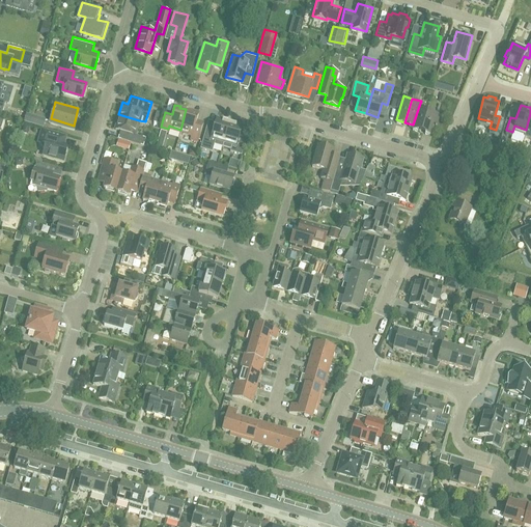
[(419,106),(413,125),(413,127),(422,130),(428,108),(419,106)]
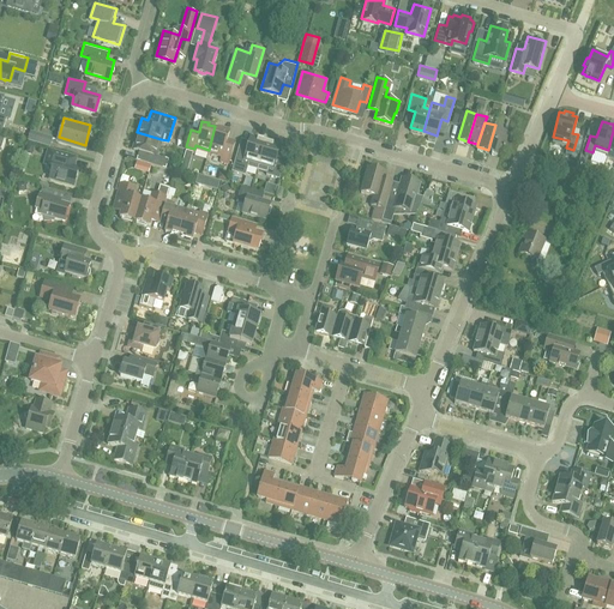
[(509,130),(495,125),(488,150),(498,152),(501,139),(505,140),(509,130)]
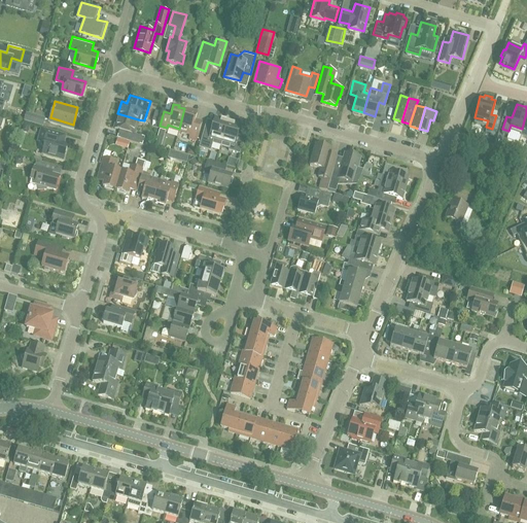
[(184,108),(179,129),(190,132),(189,135),(197,137),(201,121),(195,119),(197,111),(191,109),(190,110),(184,108)]
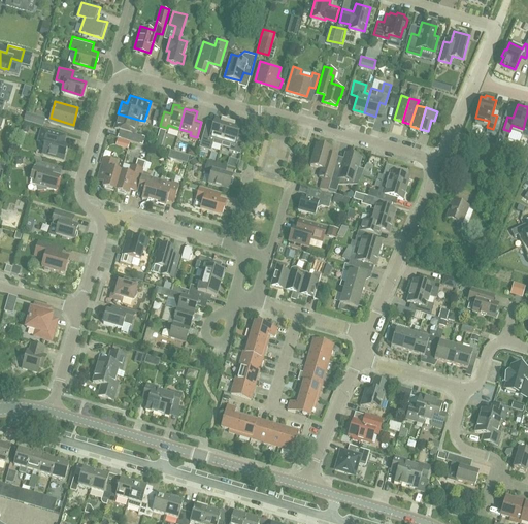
[(24,117),(33,120),(42,122),(44,117),(26,110),(24,117)]
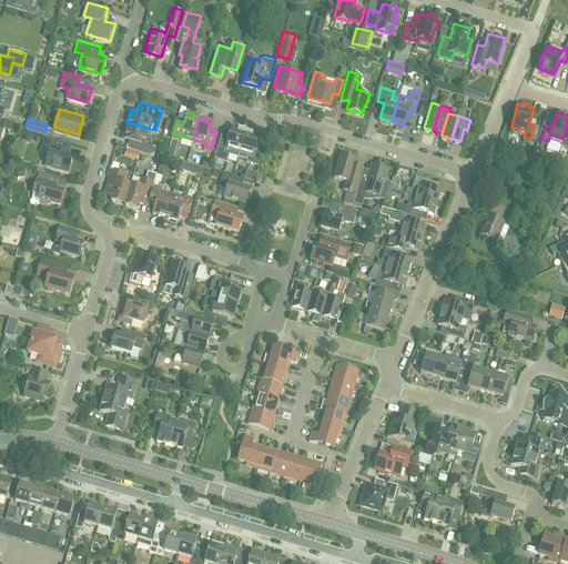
[(149,129),(127,122),(123,134),(139,140),(137,148),(153,153),(156,144),(144,141),(149,129)]
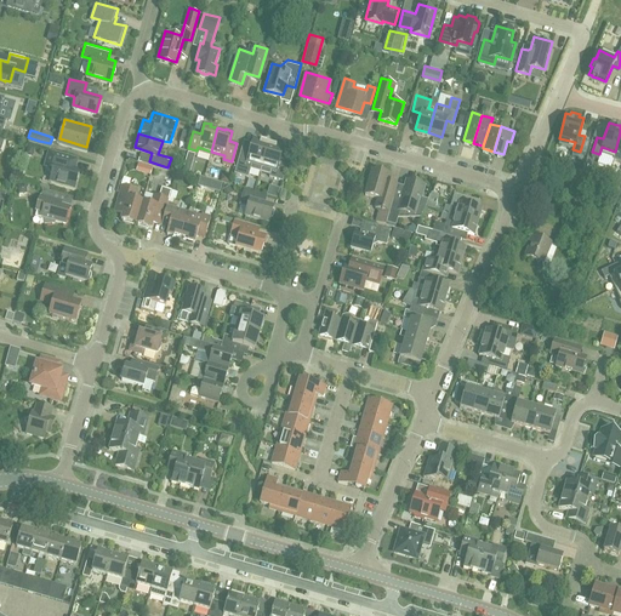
[(262,163),(268,140),(254,135),(249,150),(241,148),(234,170),(248,174),(251,165),(260,167),(262,163)]
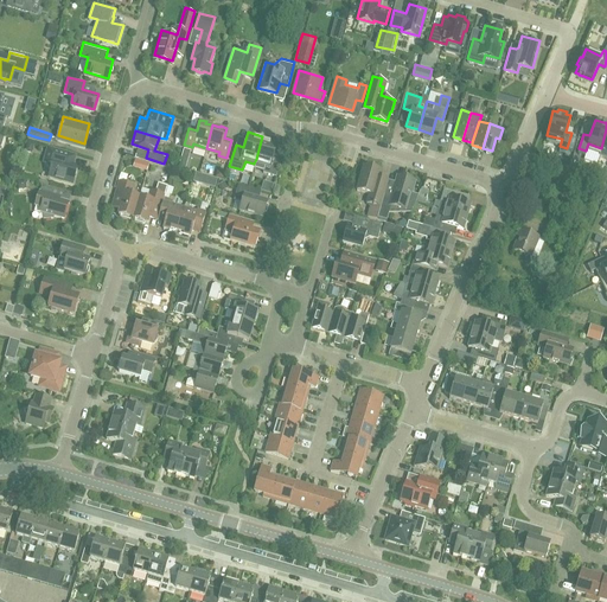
[(262,136),(256,159),(266,162),(263,170),(276,173),(281,158),(273,155),(278,140),(262,136)]
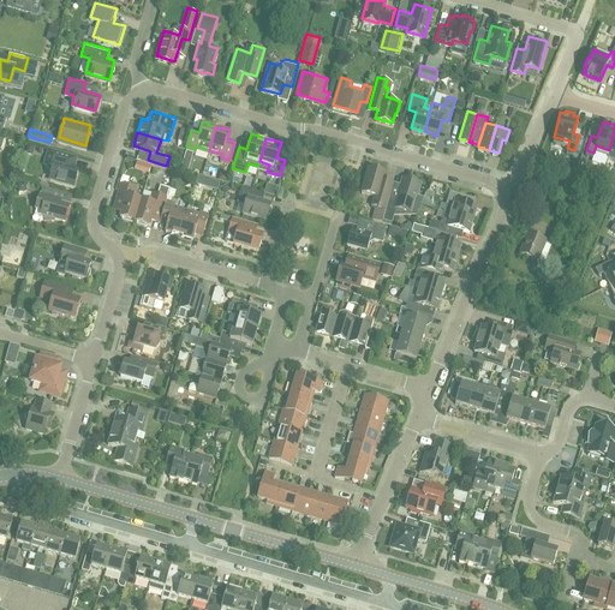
[(53,157),(46,161),(51,171),(49,175),(75,183),(79,166),(71,163),(69,160),(71,154),(55,149),(53,157)]
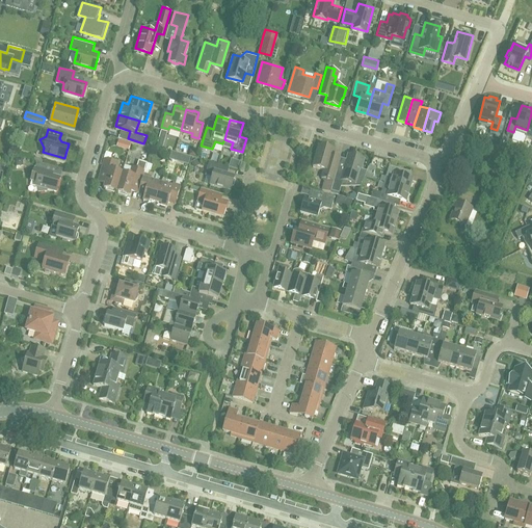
[(330,189),(334,179),(341,155),(333,153),(334,148),(319,143),(313,164),(324,167),(321,176),(325,177),(322,187),(330,189)]
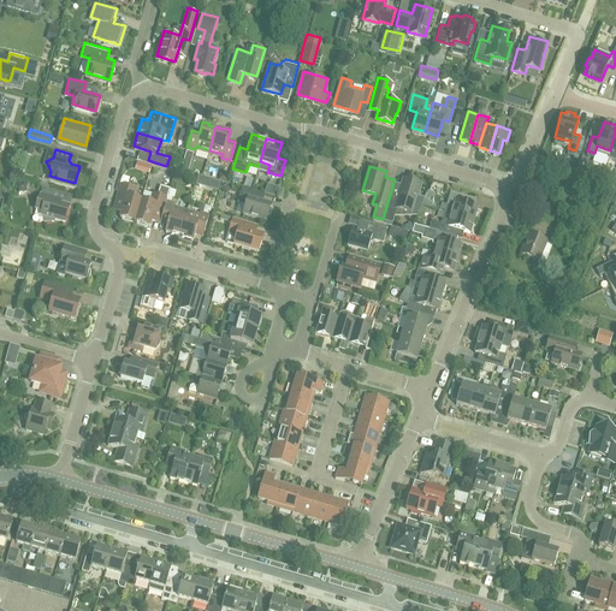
[(425,194),(418,193),(421,181),(403,176),(397,196),(390,194),(384,217),(392,220),(397,205),(403,207),(404,205),(412,206),(413,202),(420,205),(418,212),(427,190),(426,190),(425,194)]
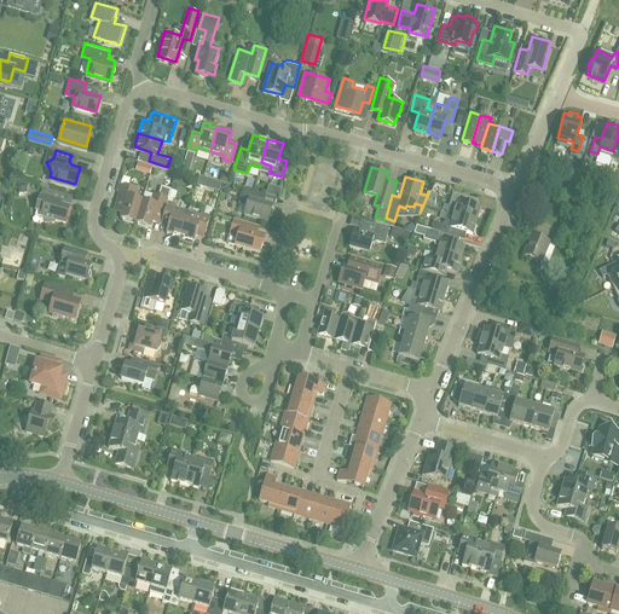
[(136,220),(142,198),(134,196),(137,186),(122,181),(117,197),(126,200),(121,216),(136,220)]
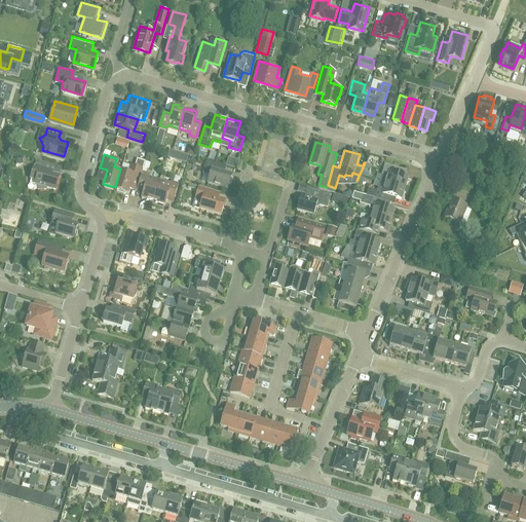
[(228,185),(232,172),(219,168),(220,160),(207,156),(202,170),(210,172),(208,180),(228,185)]
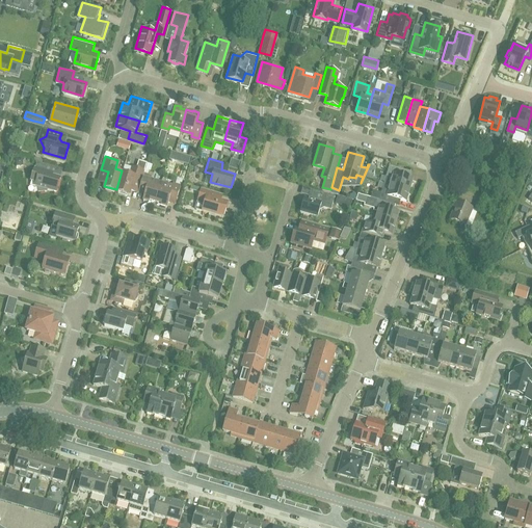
[(56,189),(60,176),(52,174),(53,170),(50,169),(51,163),(40,160),(37,165),(34,165),(31,178),(36,179),(35,183),(37,184),(38,189),(46,188),(47,188),(47,187),(56,189)]
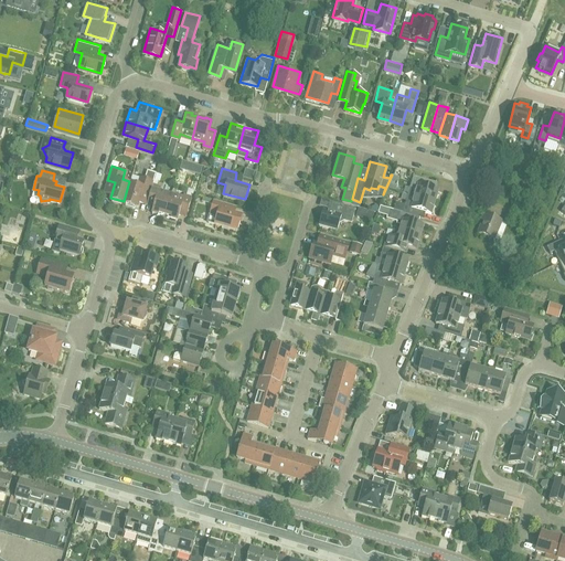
[(415,193),(435,199),(438,187),(424,183),(426,177),(413,172),(409,184),(416,187),(415,193)]
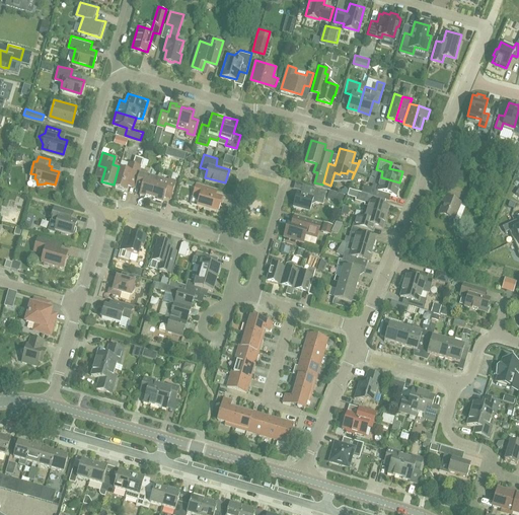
[(126,168),(119,166),(114,185),(126,189),(130,174),(137,176),(140,167),(141,164),(129,160),(126,168)]
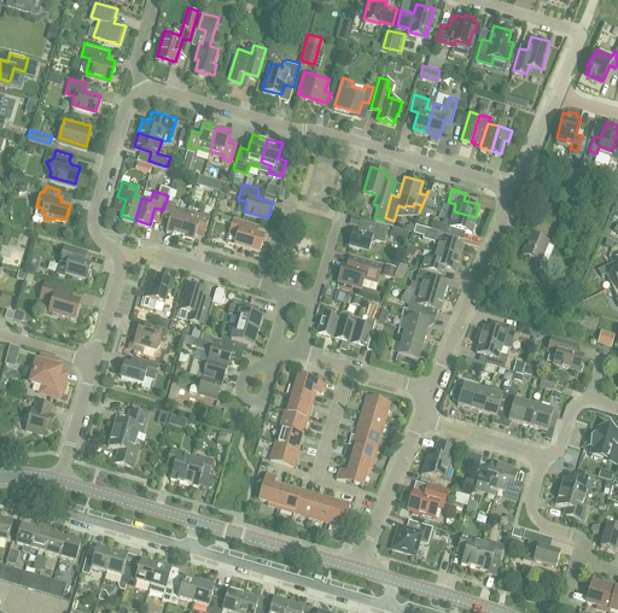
[(180,232),(187,209),(174,205),(175,202),(167,199),(163,210),(162,216),(169,219),(167,229),(173,231),(173,229),(180,232)]
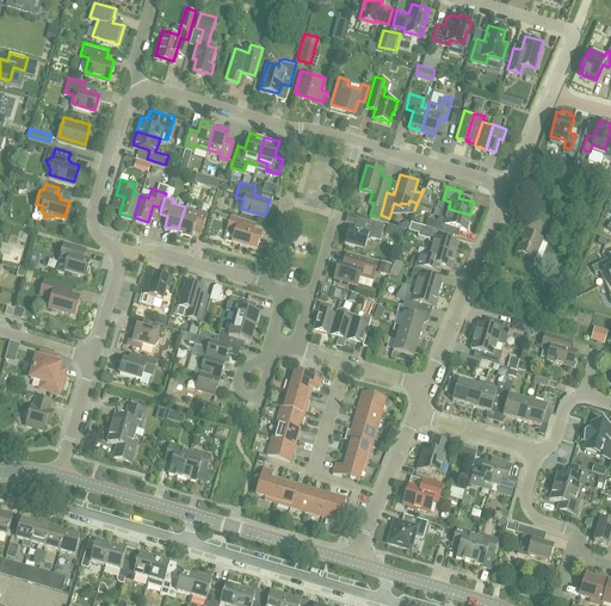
[(185,206),(178,229),(185,232),(185,233),(191,235),(195,224),(202,227),(208,209),(199,206),(198,210),(185,206)]
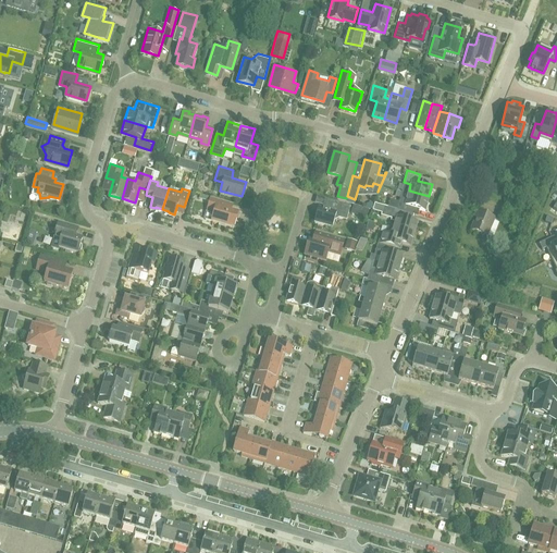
[(390,197),(388,204),(397,206),(396,207),(406,209),(409,210),(411,204),(425,208),(429,196),(409,191),(407,197),(400,195),(398,199),(390,197)]
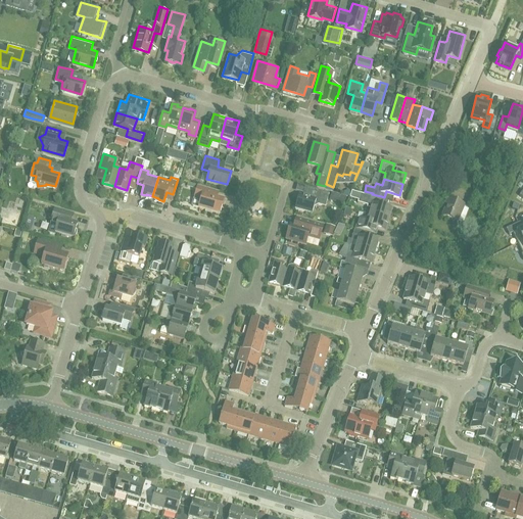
[(193,202),(199,204),(220,210),(224,197),(218,195),(220,188),(198,182),(195,193),(196,194),(193,202)]
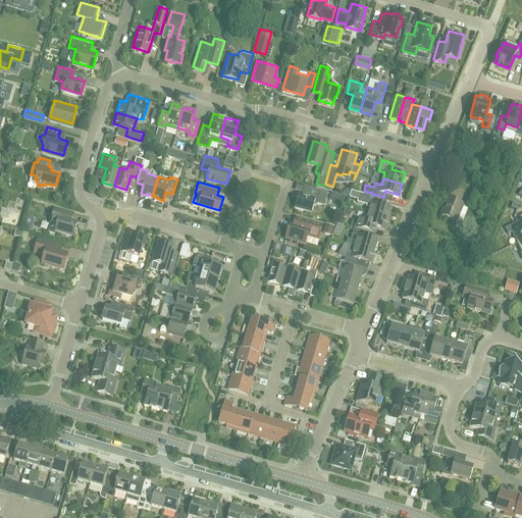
[(295,205),(311,210),(313,204),(319,201),(326,203),(329,191),(307,184),(304,193),(298,192),(295,205)]
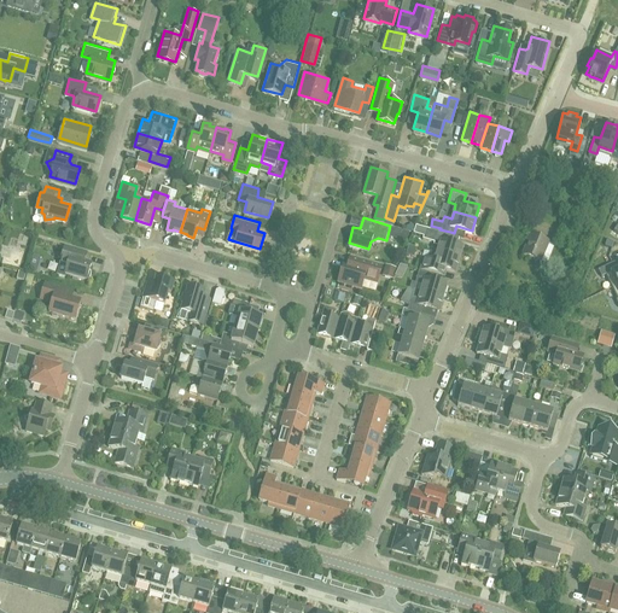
[(564,245),(571,228),(557,222),(549,239),(564,245)]
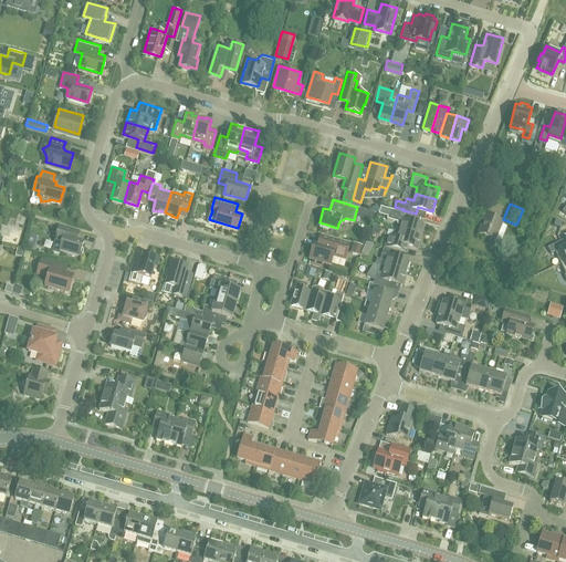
[(404,209),(395,207),(390,206),(387,216),(398,219),(397,221),(402,222),(400,229),(420,235),(425,222),(410,219),(412,212),(402,210),(404,209)]
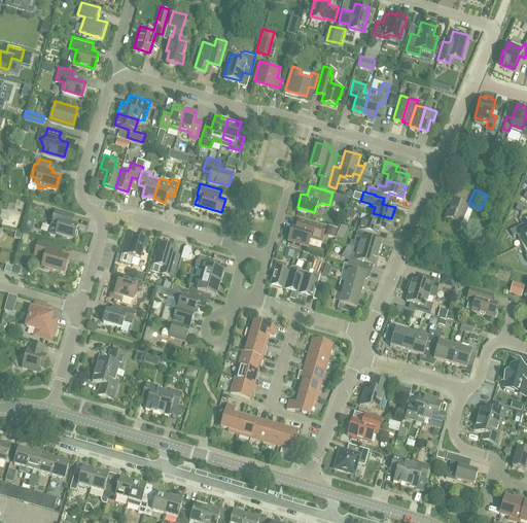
[(446,214),(461,220),(467,203),(453,197),(446,214)]
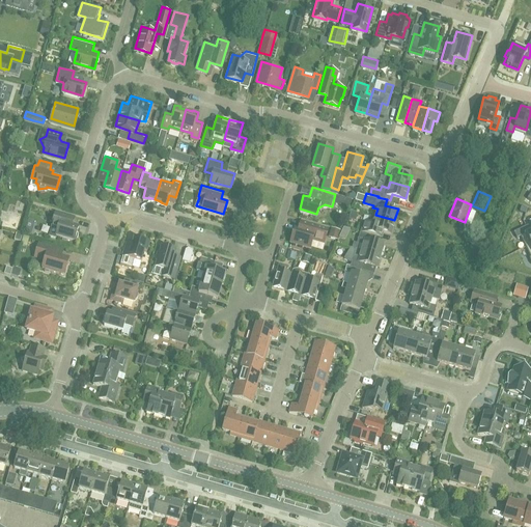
[(56,234),(56,232),(75,239),(78,225),(66,222),(68,215),(55,211),(52,222),(49,232),(56,234)]
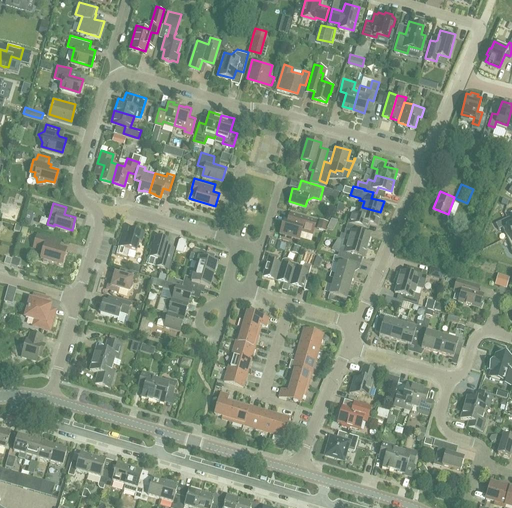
[(349,215),(347,221),(359,224),(362,225),(364,219),(377,223),(380,212),(362,207),(360,213),(358,212),(357,217),(349,215)]
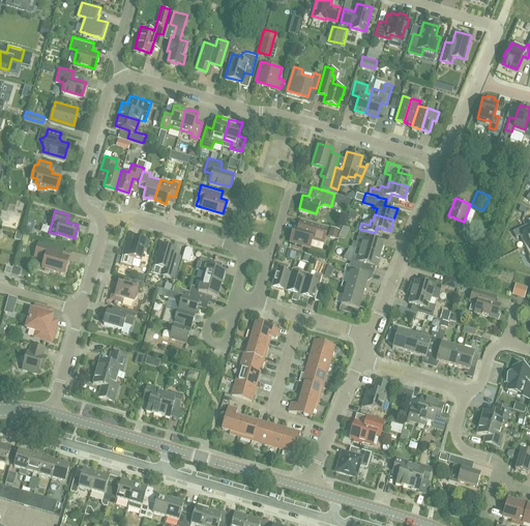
[(327,226),(300,217),(298,225),(294,224),(290,239),(310,244),(314,232),(325,235),(327,226)]
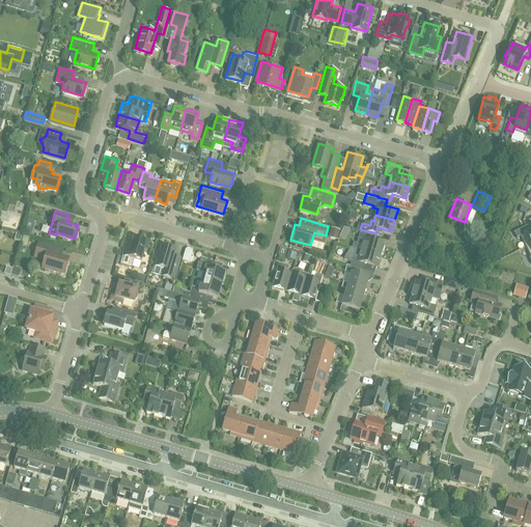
[(528,223),(515,228),(519,234),(524,232),(529,243),(530,241),(530,227),(530,228),(528,223)]
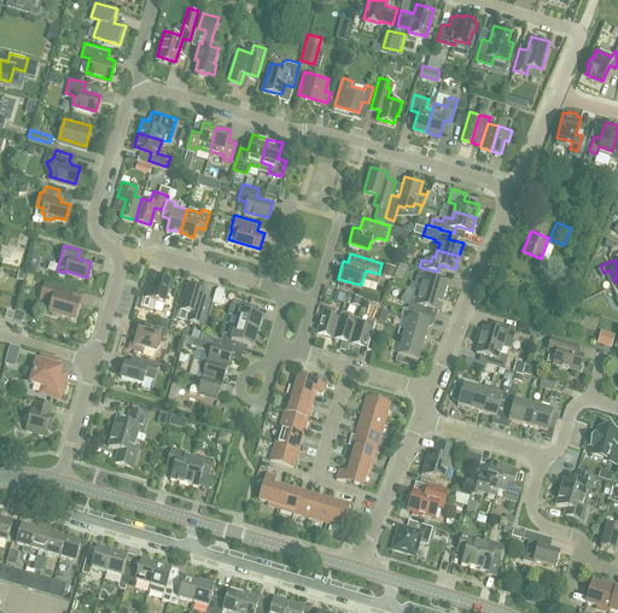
[(433,270),(419,267),(415,279),(423,281),(420,289),(443,295),(447,281),(431,278),(433,270)]
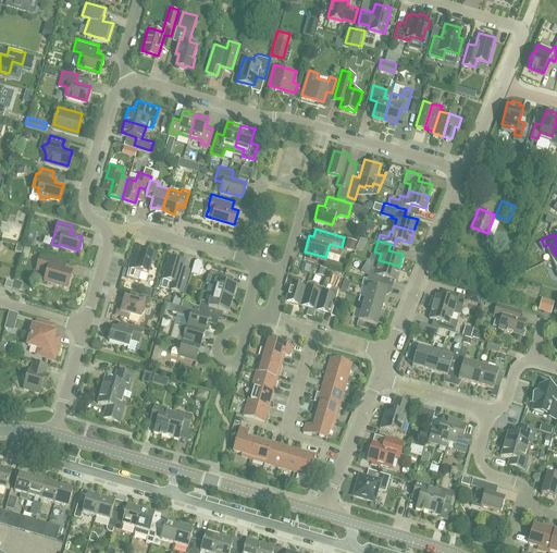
[(136,261),(131,259),(126,274),(138,278),(140,269),(148,271),(151,260),(155,260),(157,252),(140,247),(136,261)]
